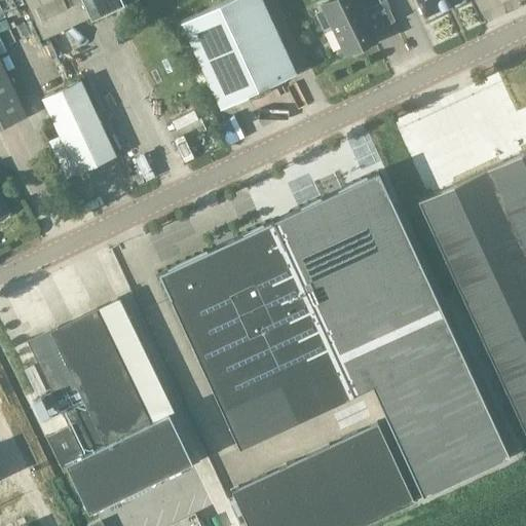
[(12,0),(1,0),(8,12),(16,8),(12,0)]
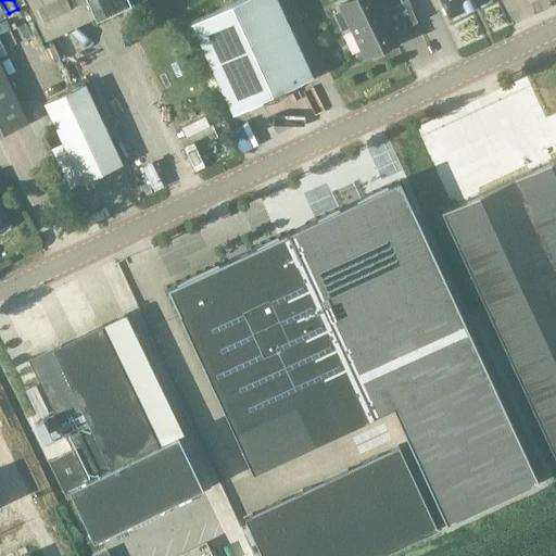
[(25,0),(46,41),(95,19),(97,22),(131,7),(128,0),(25,0)]
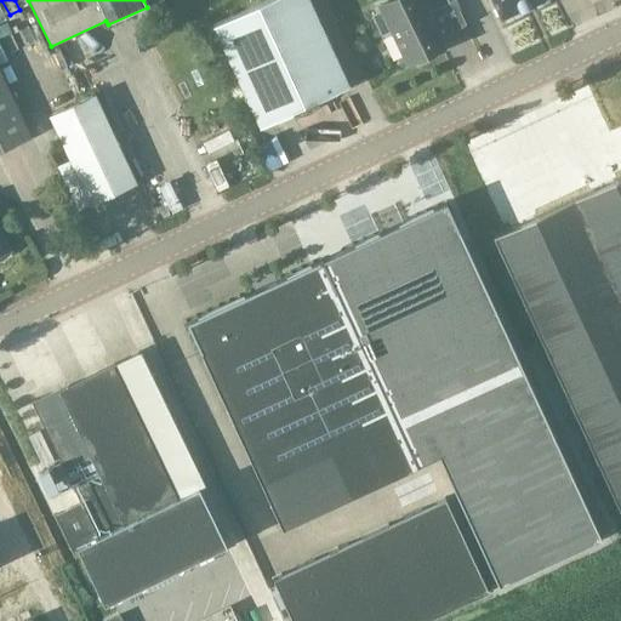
[(349,86),(308,0),(267,0),(211,26),(258,127),(349,86)]
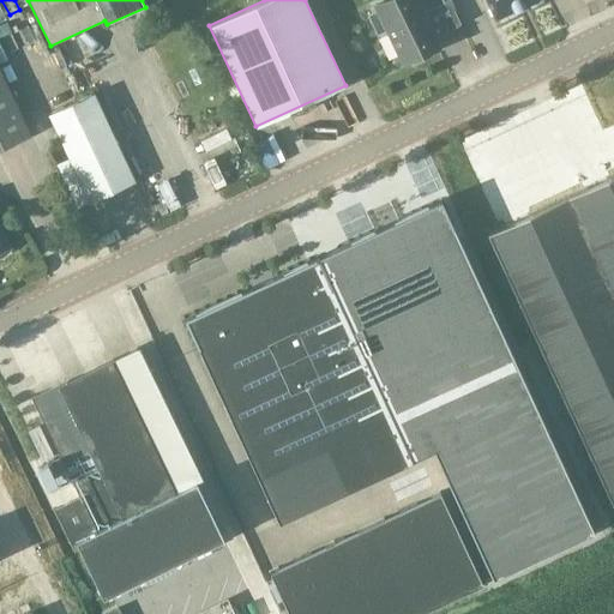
[(389,31),(404,65),(439,48),(423,14),(445,4),(443,0),(387,0),(377,6),(379,11),(368,16),(378,36),(389,31)]
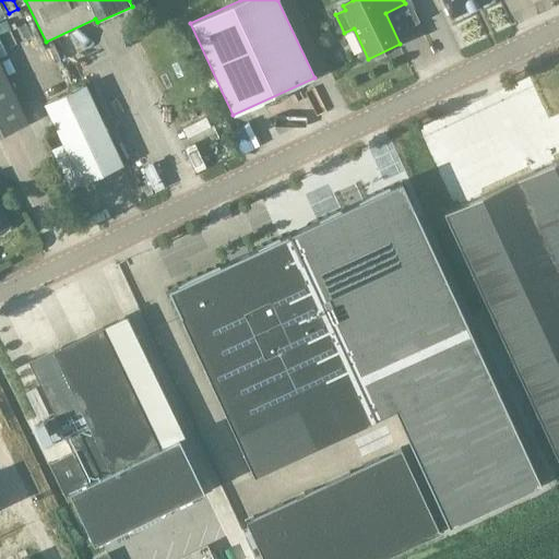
[(443,0),(453,19),(491,0),(443,0)]
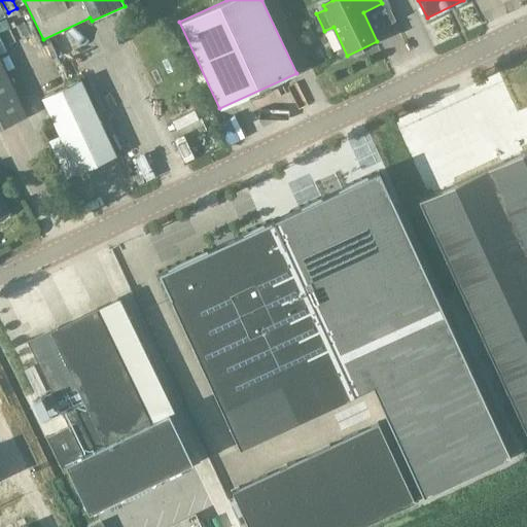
[(0,128),(27,116),(0,61),(0,128)]
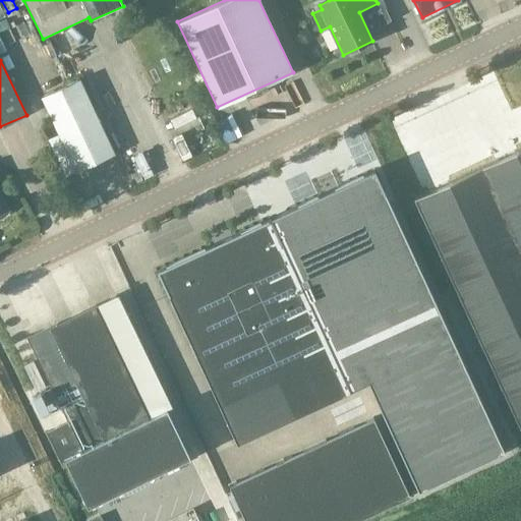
[(40,98),(75,172),(115,154),(79,78),(40,98)]
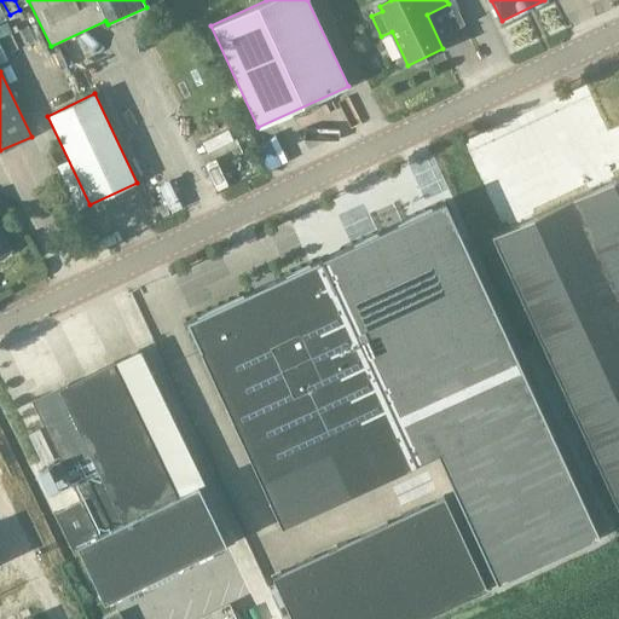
[(618,178),(492,237),(618,512),(618,178)]
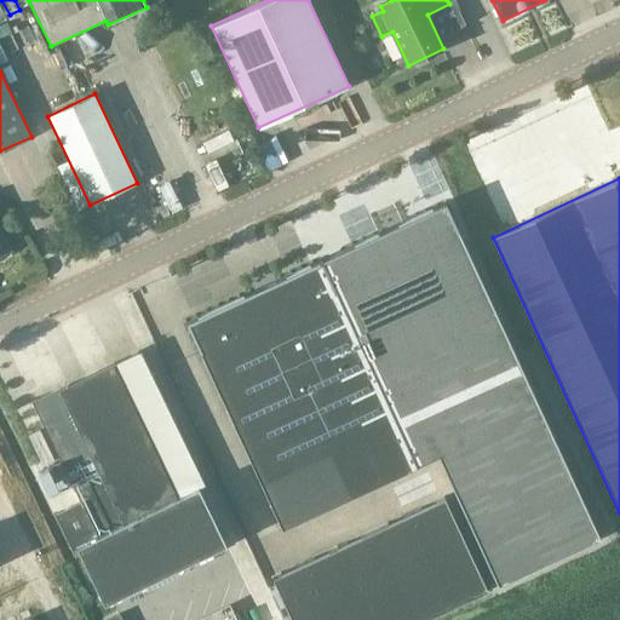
[(0,260),(3,260),(13,251),(0,227),(0,260)]
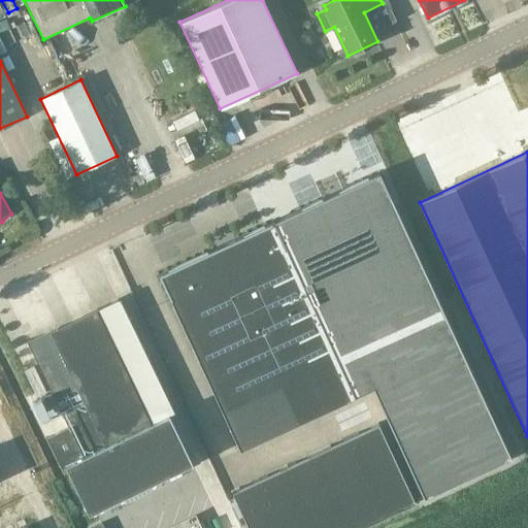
[(327,194),(295,207),(306,234),(338,221),(327,194)]
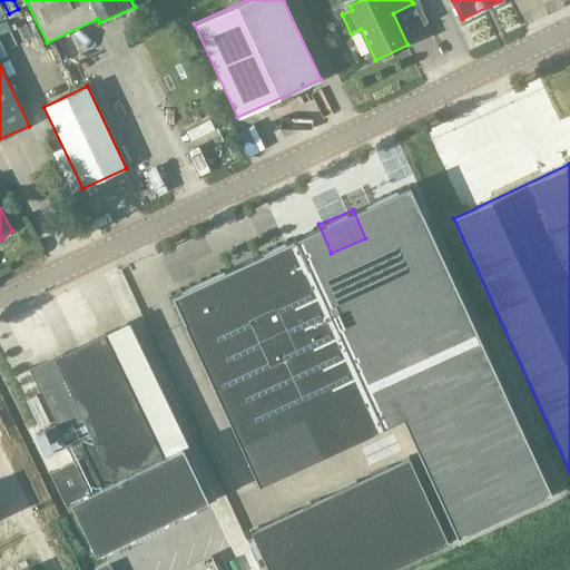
[(237,265),(170,295),(184,324),(241,446),(303,418),(321,458),(384,429),(308,266),(295,238),(246,261),(237,265)]
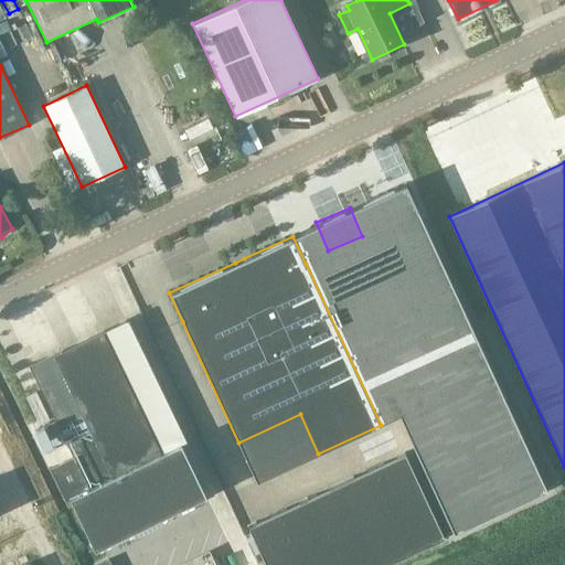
[(95,551),(206,497),(181,444),(185,441),(127,320),(103,331),(70,348),(29,366),(73,456),(50,467),(65,500),(70,498),(95,551)]
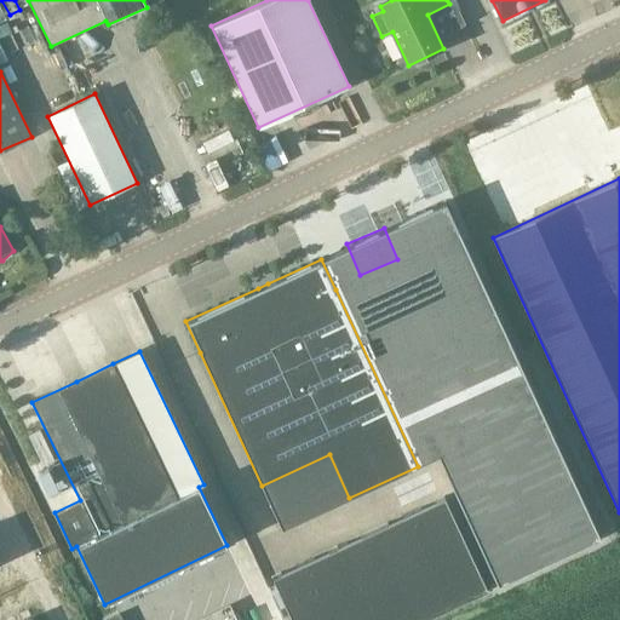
[(494,580),(598,540),(539,384),(435,424),(494,580)]
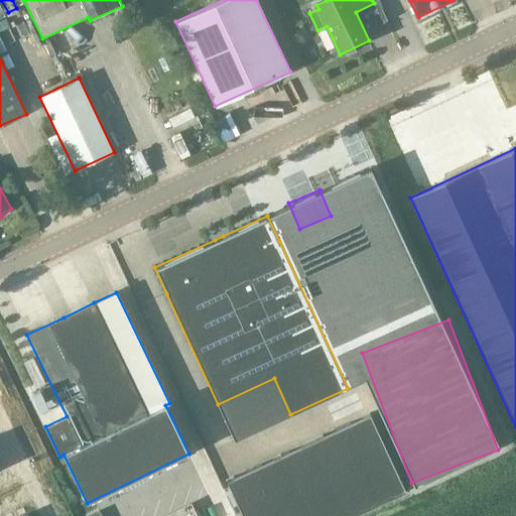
[(262,464),(227,480),(243,515),(349,515),(407,489),(371,412),(360,418),(262,464)]
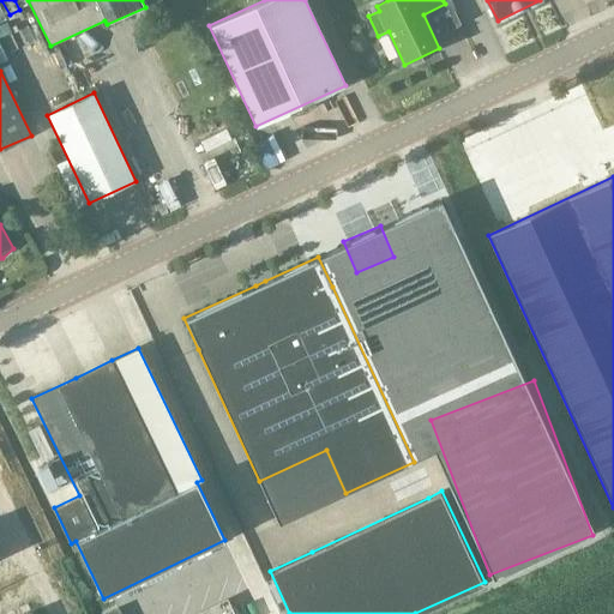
[(233,613),(226,599),(193,613),(233,613)]
